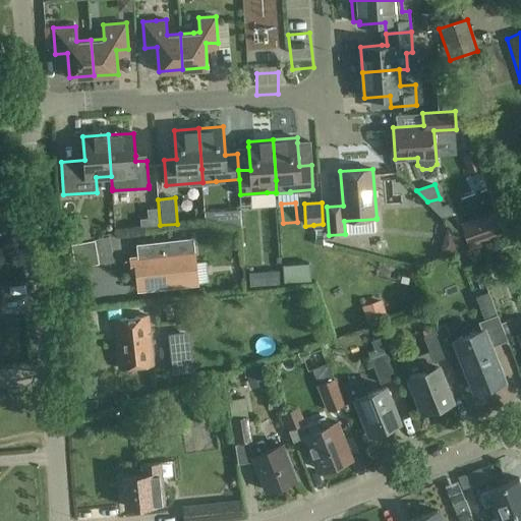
[(460,223),(469,246),(508,233),(499,210),(460,223)]
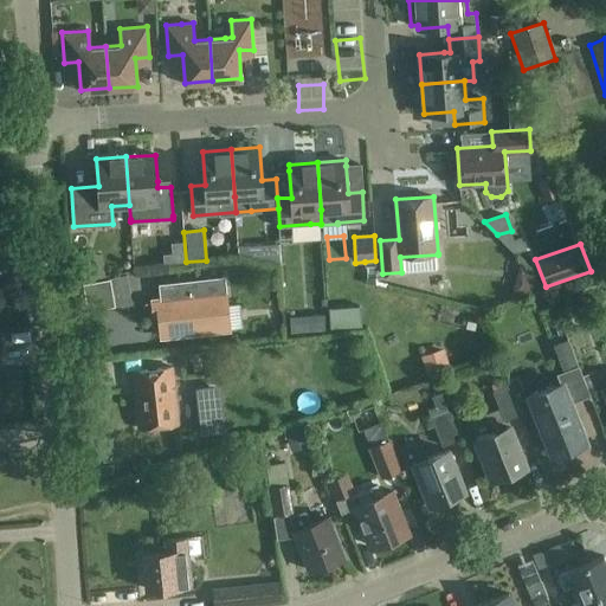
[(229,329),(224,278),(161,285),(162,298),(158,300),(162,337),(229,329)]
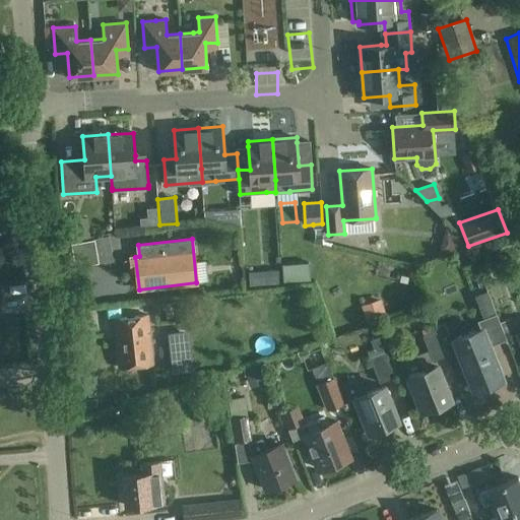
[(96,261),(93,241),(73,244),(77,264),(96,261)]
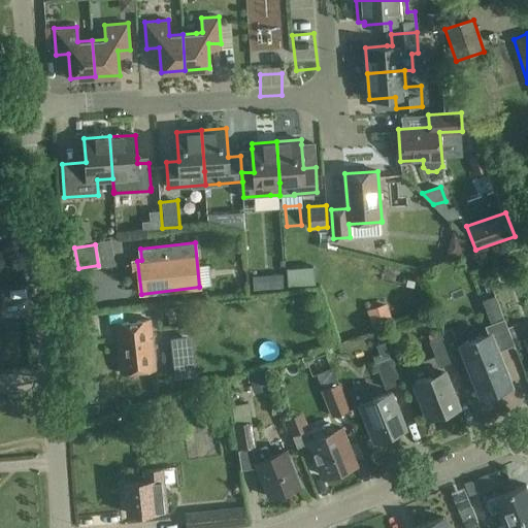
[(284,289),(283,275),(262,276),(263,290),(284,289)]
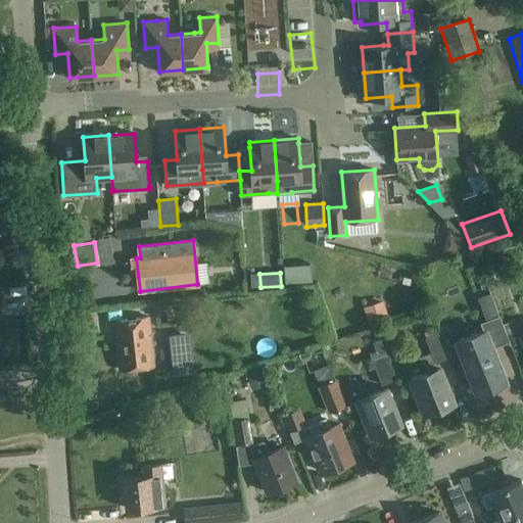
[(389,318),(383,300),(363,306),(369,325),(389,318)]
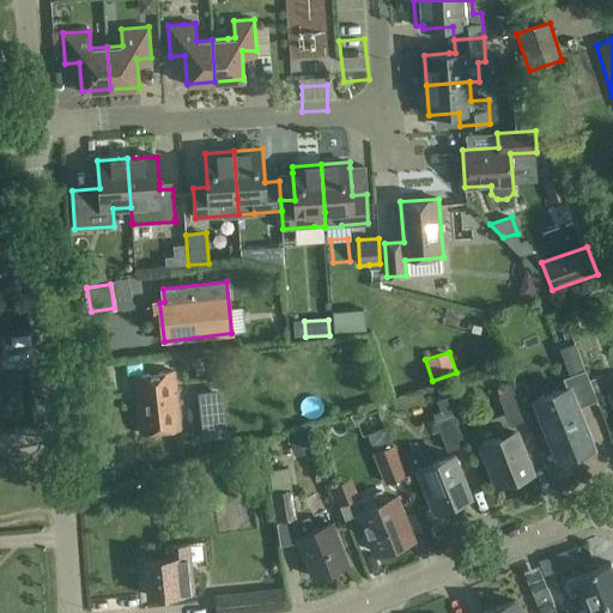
[(586,426),(587,426),(580,407),(596,400),(583,369),(570,375),(563,377),(566,387),(534,401),(539,411),(558,460),(563,457),(564,462),(578,456),(577,451),(593,445),(586,426)]
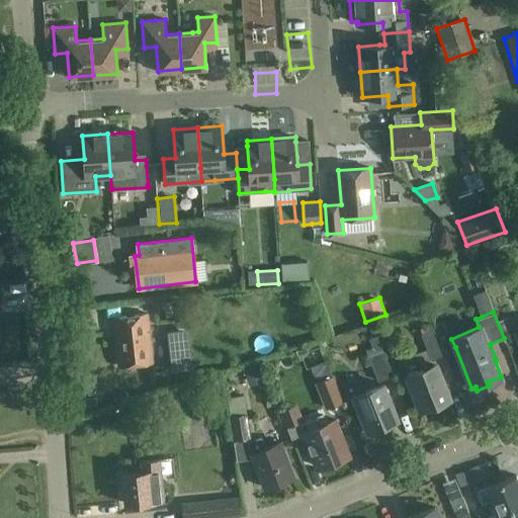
[(118,366),(153,362),(147,314),(112,318),(118,366)]
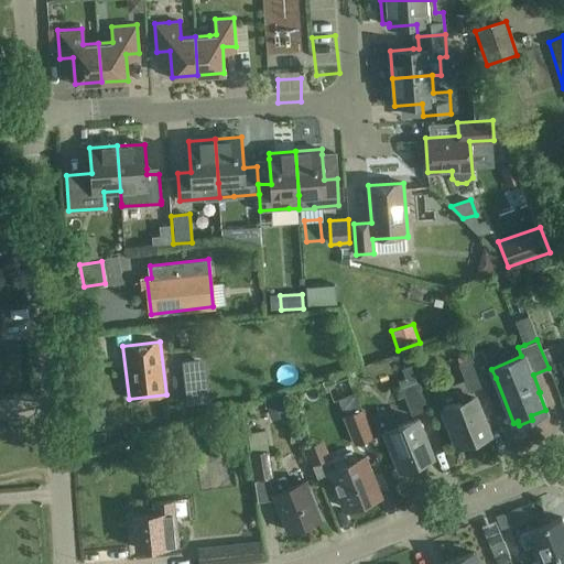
[(542,349),(549,366),(561,361),(554,345),(542,349)]
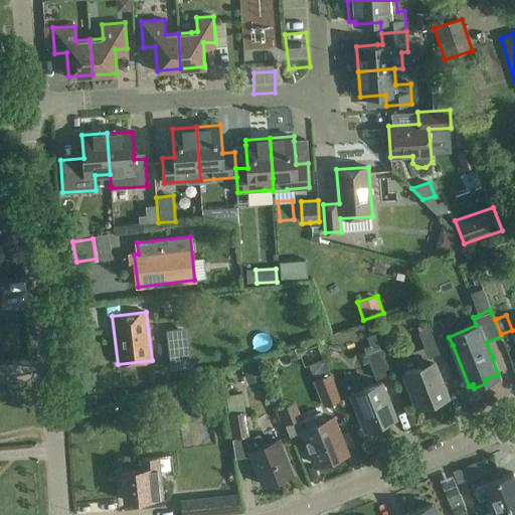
[(188,327),(166,330),(171,368),(192,365),(188,327)]
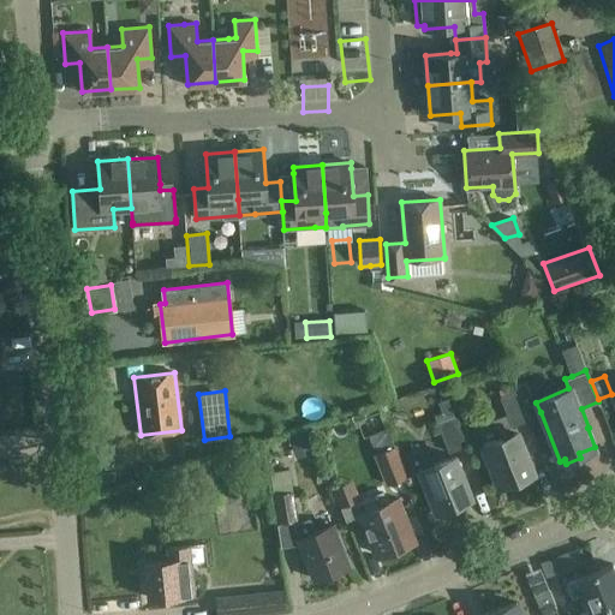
[(529,422),(517,390),(499,398),(511,428),(529,422)]
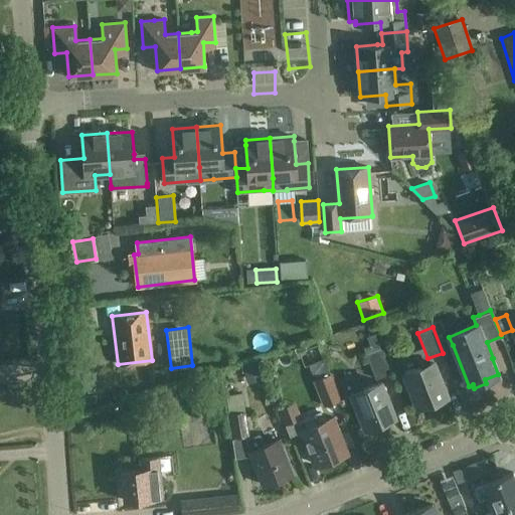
[(381,347),(365,353),(376,379),(391,373),(381,347)]
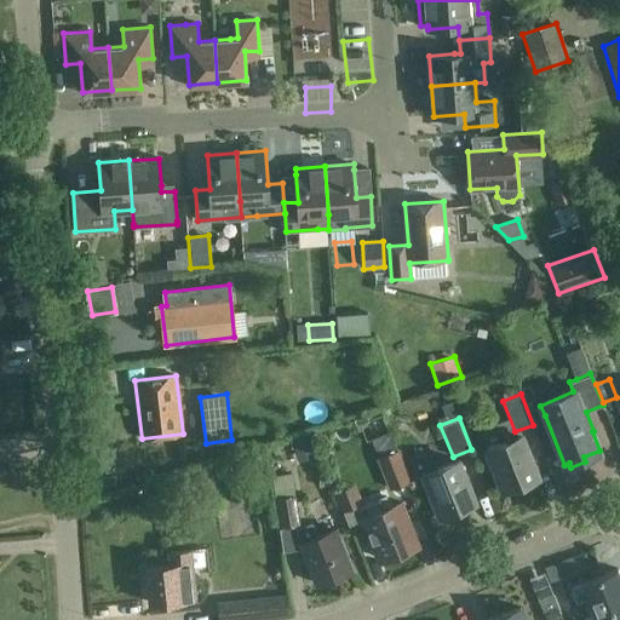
[(371,438),(390,487),(409,480),(390,431),(371,438)]
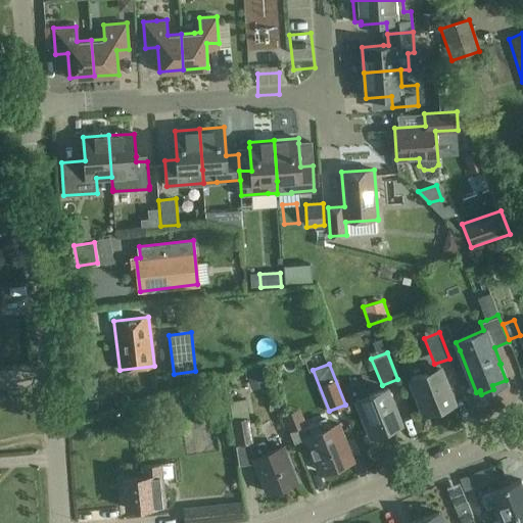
[(454,400),(440,366),(409,378),(423,414),(454,400)]
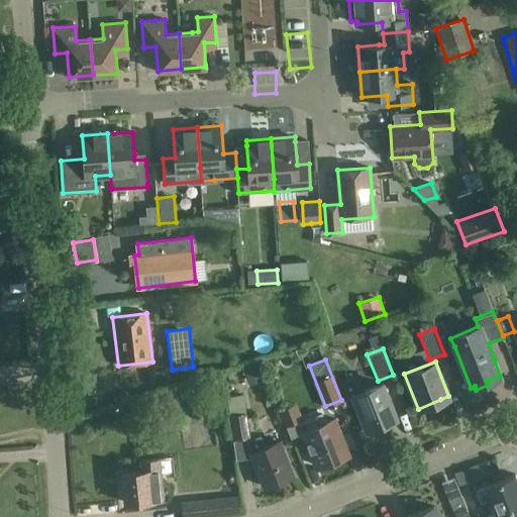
[(396,417),(383,383),(351,395),(366,430),(396,417)]
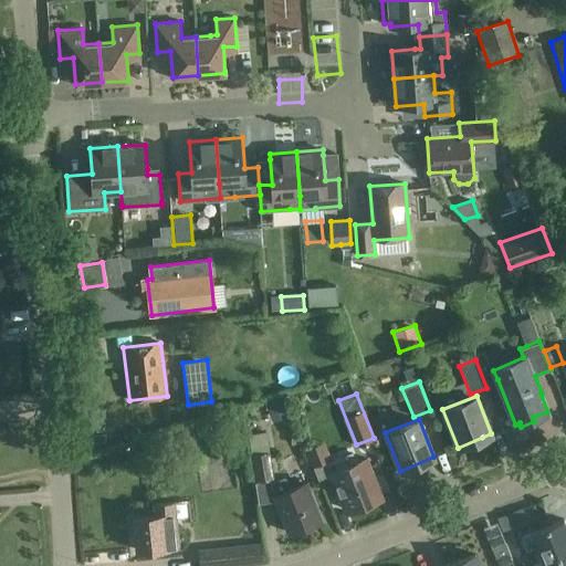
[(249,435),(250,448),(251,454),(255,482),(274,479),(270,451),(269,451),(265,432),(249,435)]
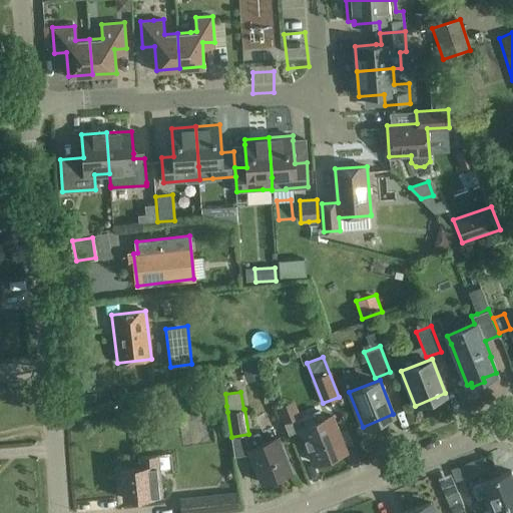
[(332,416),(317,422),(314,414),(299,420),(302,428),(300,428),(314,463),(346,450),(332,416)]
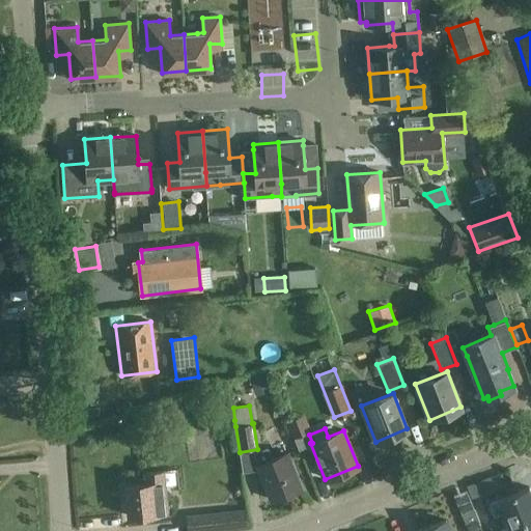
[(287,453),(272,459),(267,448),(253,453),(271,500),(301,487),(287,453)]
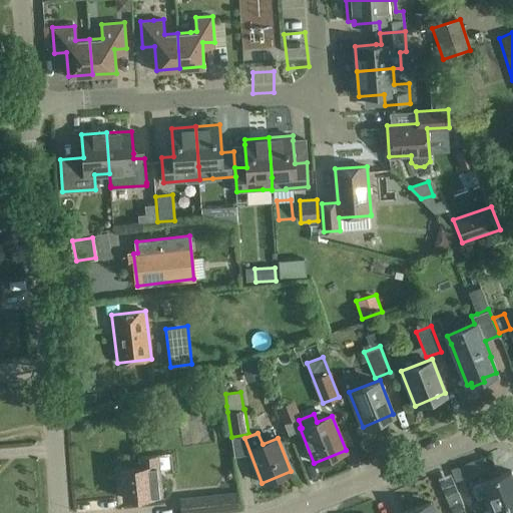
[(142,467),(121,469),(124,499),(159,496),(156,456),(141,457),(142,467)]
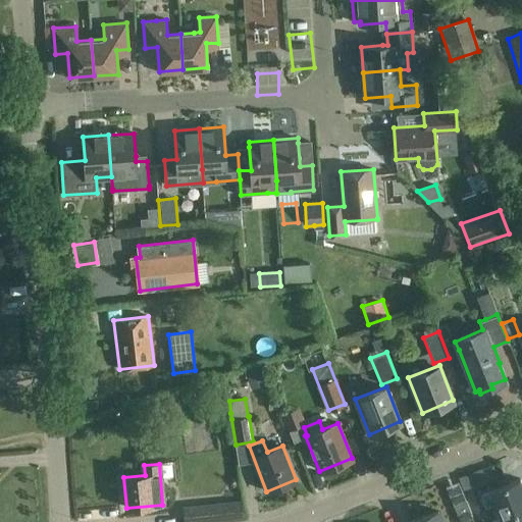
[(493,505),(499,517),(499,518),(521,508),(521,485),(519,478),(480,494),(486,508),(493,505)]
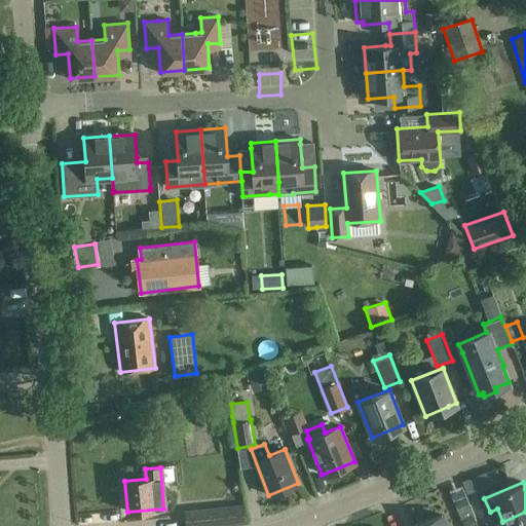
[(456,510),(462,525),(478,525),(470,503),(456,510)]
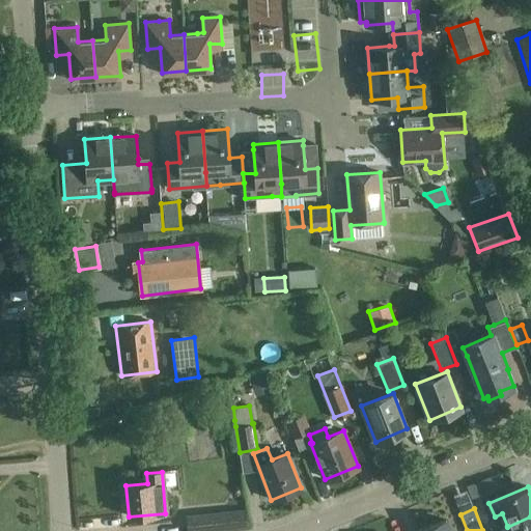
[(224,512),(188,515),(189,530),(206,530),(226,529),(224,512)]
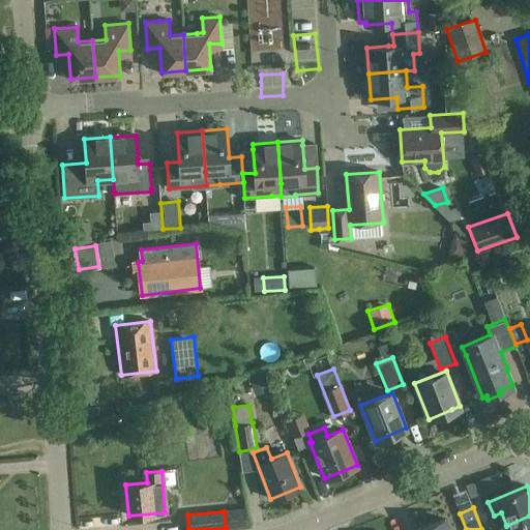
[(529,529),(529,516),(506,526),(506,525),(498,529),(499,529),(529,529)]
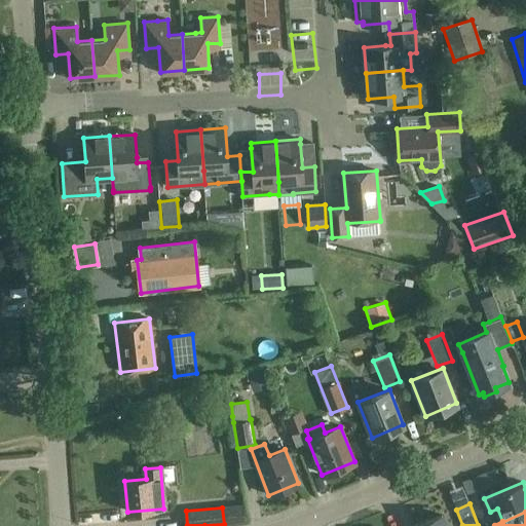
[(446,525),(443,515),(413,525),(446,525)]
